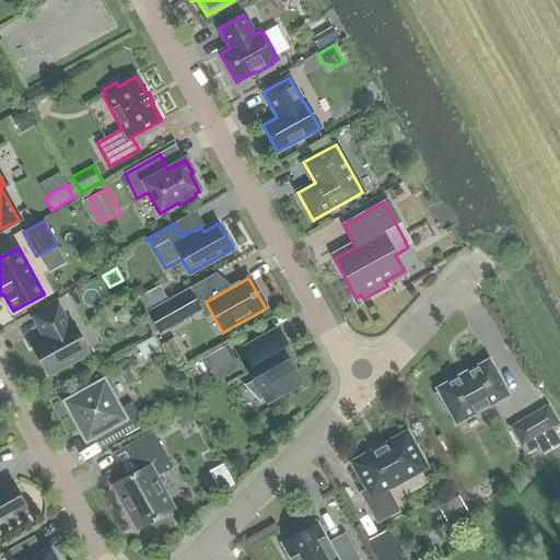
[(148,313),(160,334),(200,311),(189,290),(148,313)]
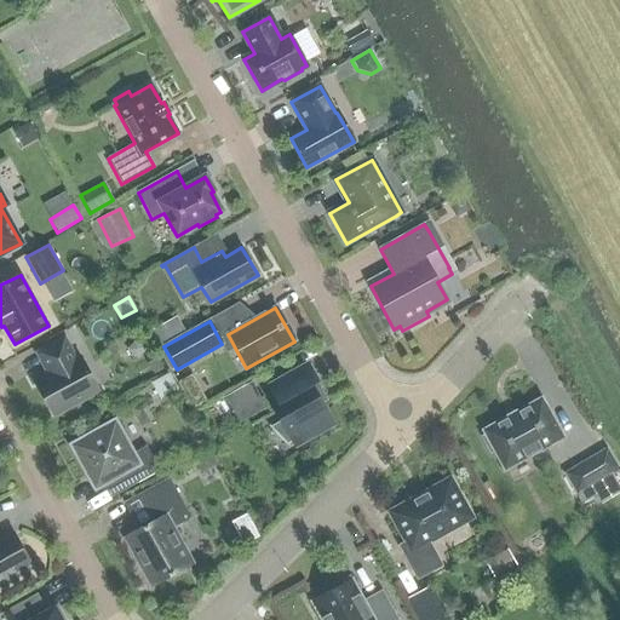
[(150,332),(159,348),(172,340),(162,325),(150,332)]
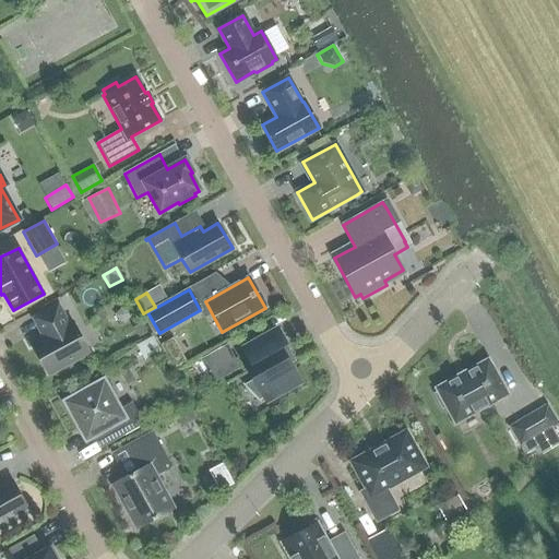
[(69,326),(58,306),(34,319),(40,331),(43,330),(47,337),(32,346),(48,375),(88,353),(72,324),(69,326)]
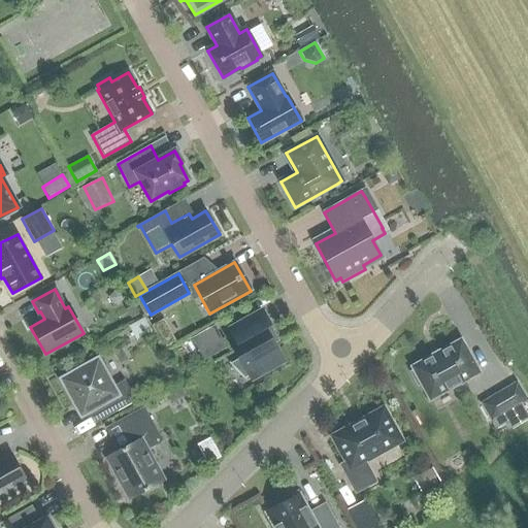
[(262,310),(229,329),(244,356),(230,363),(229,362),(229,363),(245,380),(245,378),(245,377),(250,375),(252,380),(284,361),(265,328),(270,325),(262,310)]
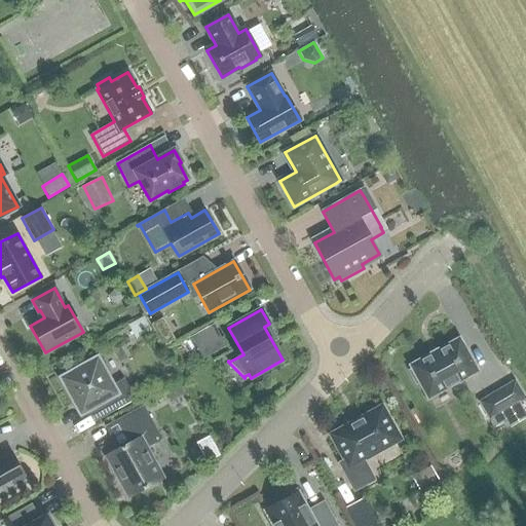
[(162,321),(151,327),(163,347),(174,342),(162,321)]
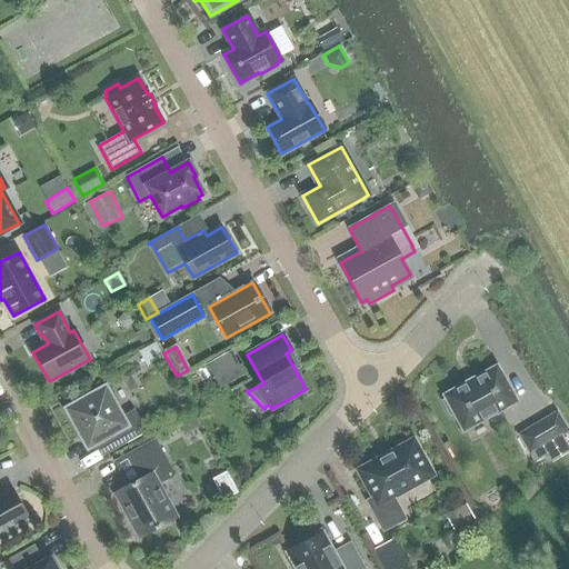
[(207,365),(215,379),(238,366),(231,353),(226,357),(225,355),(207,365)]
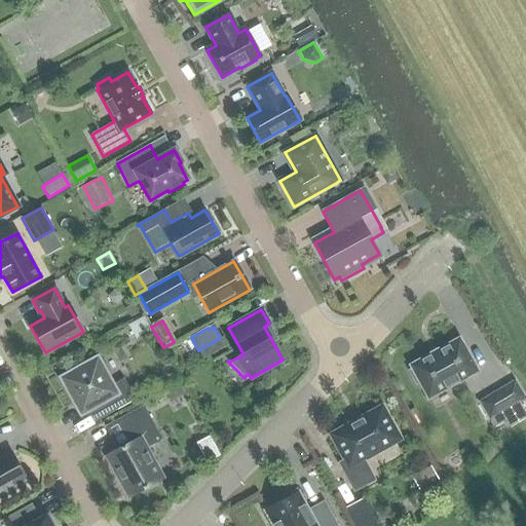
[(419,382),(428,398),(477,371),(459,339),(410,366),(412,369),(409,371),(416,384),(419,382)]
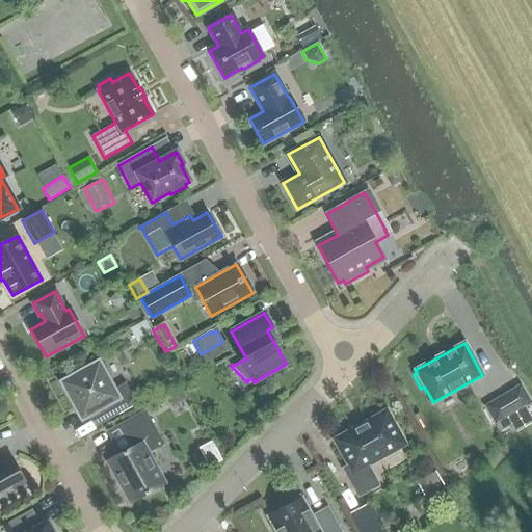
[(136,404),(125,383),(114,390),(98,362),(60,382),(81,420),(103,408),(109,419),(136,404)]
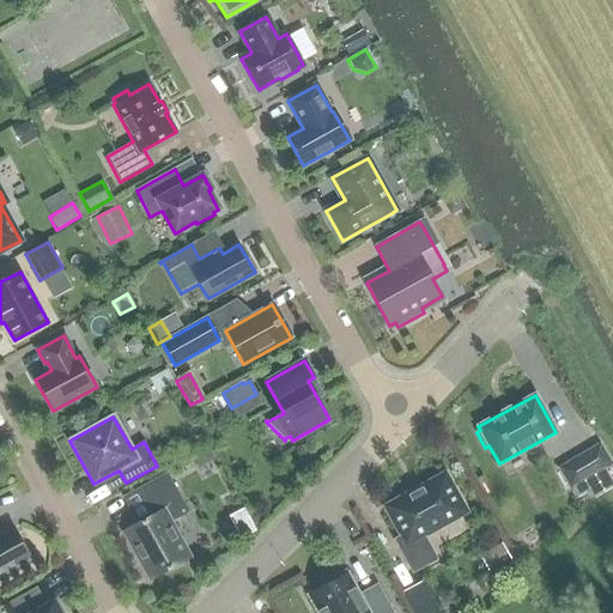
[(587,450),(558,468),(575,498),(588,491),(582,481),(600,472),(604,469),(612,465),(599,443),(587,450)]
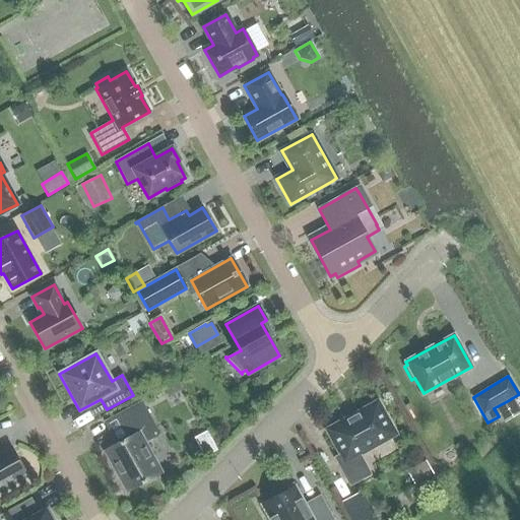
[(177,381),(163,388),(167,397),(182,390),(177,381)]
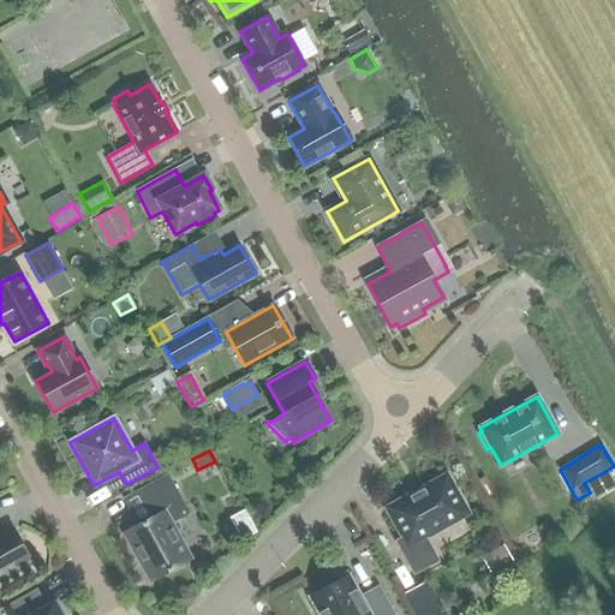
[(602,473),(584,483),(590,493),(593,500),(614,487),(605,471),(602,473)]
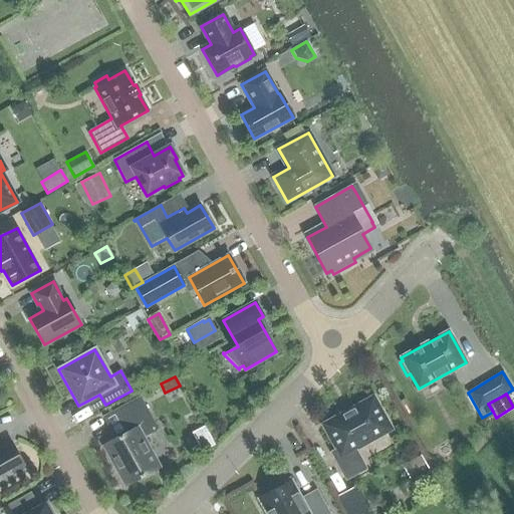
[(143,438),(157,430),(140,398),(113,412),(125,434),(102,446),(125,487),(160,468),(143,438)]
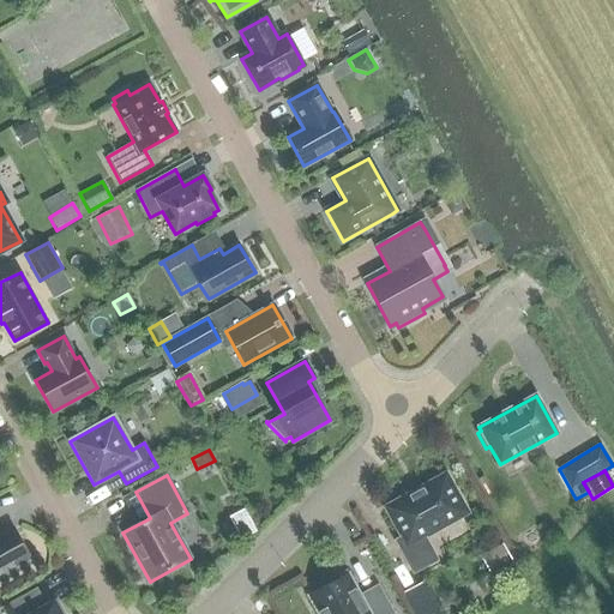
[(386,507),(402,536),(395,541),(413,575),(437,560),(423,536),(467,513),(445,475),(386,507)]
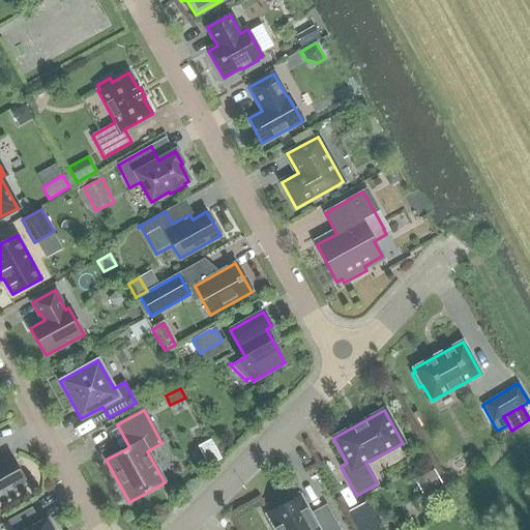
[(0,496),(26,482),(11,457),(0,462),(0,496)]
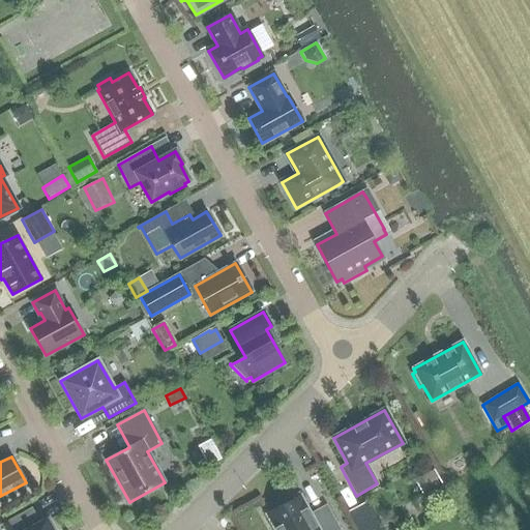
[(422,493),(441,482),(433,466),(414,477),(422,493)]
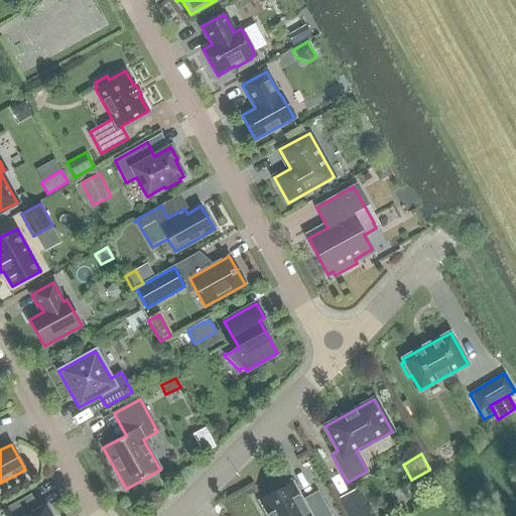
[(302,502),(292,483),(260,501),(267,515),(329,515),(317,494),(302,502)]
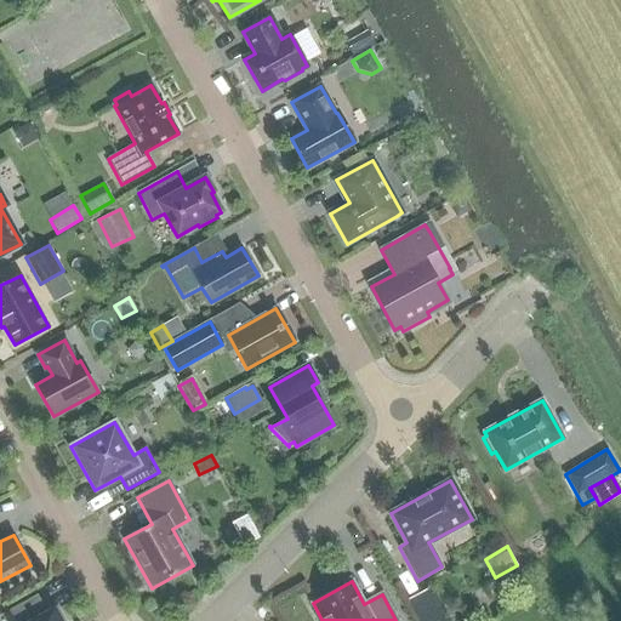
[(0,615),(3,620),(58,620),(53,610),(47,614),(36,594),(0,614),(0,615)]
